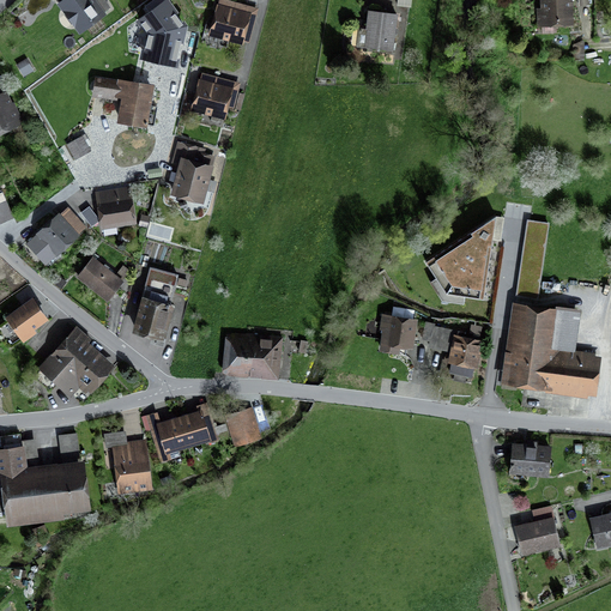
[(64,0),(59,4),(82,35),(107,17),(94,0),(64,0)]
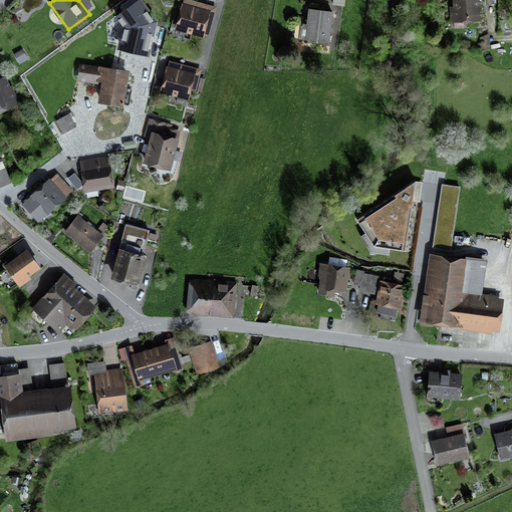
[(155,20),(140,0),(135,0),(115,15),(123,27),(118,48),(147,54),(155,20)]
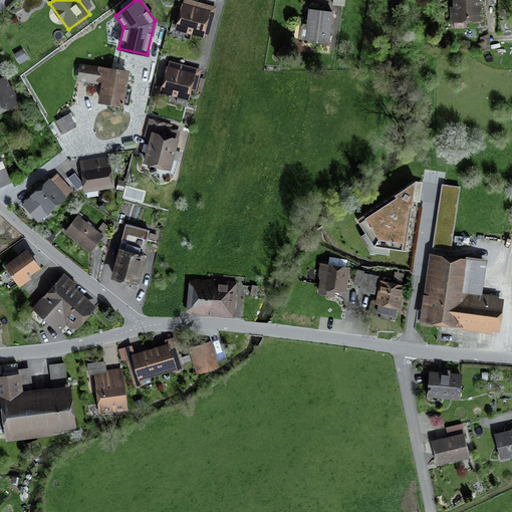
[(216,7),(187,0),(183,0),(175,31),(208,39),(216,7)]
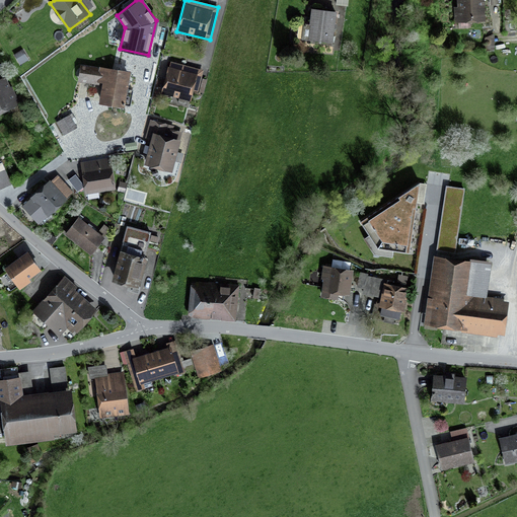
[(456,0),(457,23),(485,22),(484,0),(456,0)]
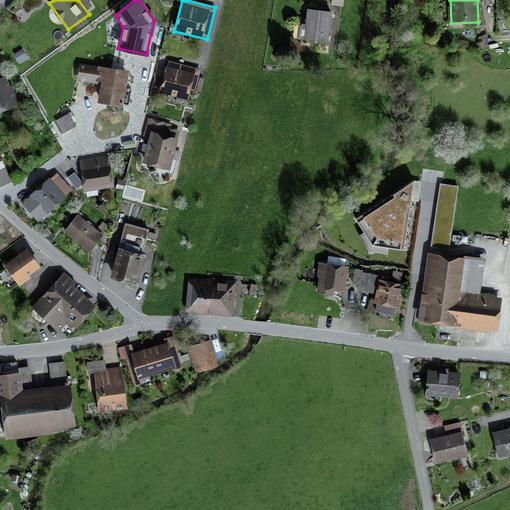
[(325,12),(307,10),(304,34),(323,36),(325,12)]
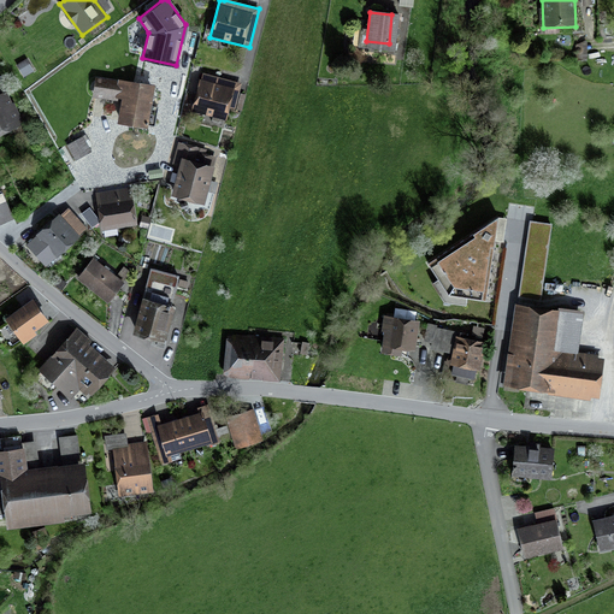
[(238,82),(201,74),(193,112),(229,120),(238,82)]
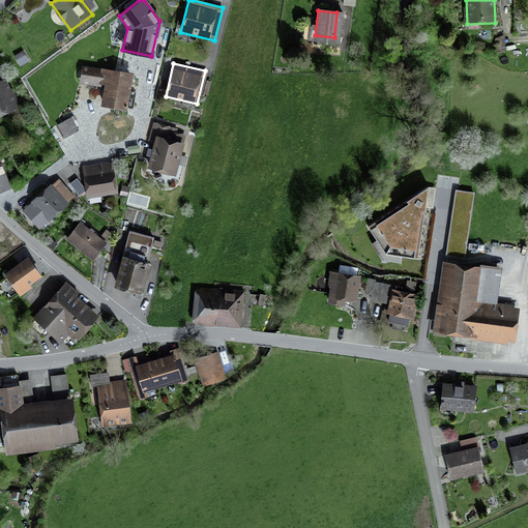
[(134,74),(80,64),(77,81),(106,86),(104,100),(128,105),(134,74)]
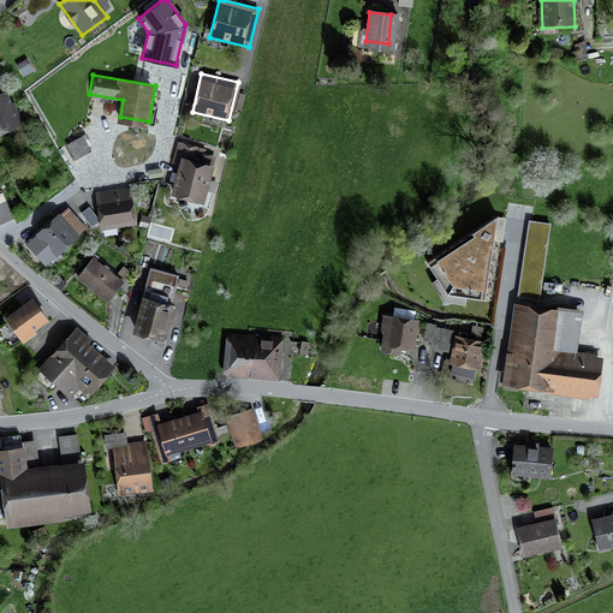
[(0,88),(0,126),(16,120),(0,88)]
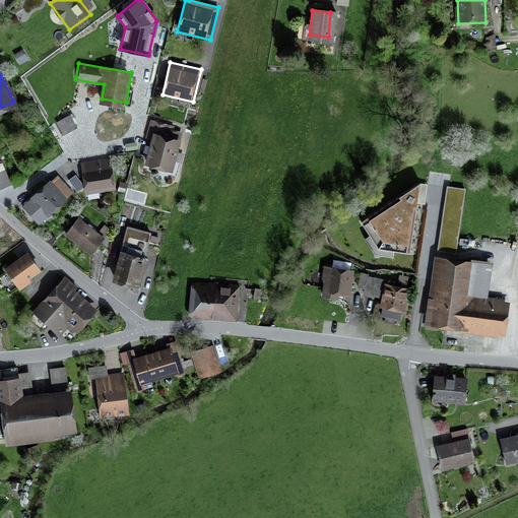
[(69,116),(57,123),(63,135),(75,129),(69,116)]
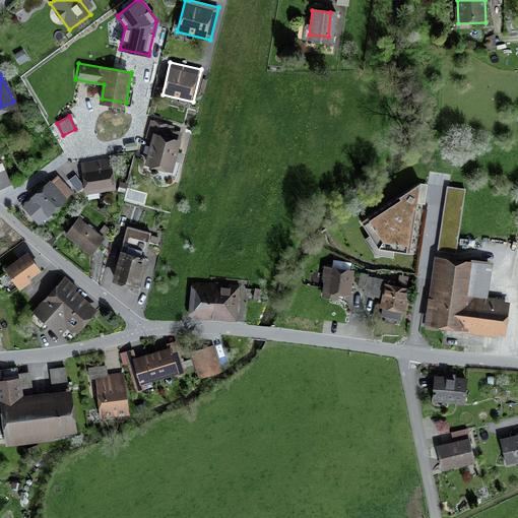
[(185,128),(149,119),(144,139),(150,141),(144,165),(174,172),(185,128)]
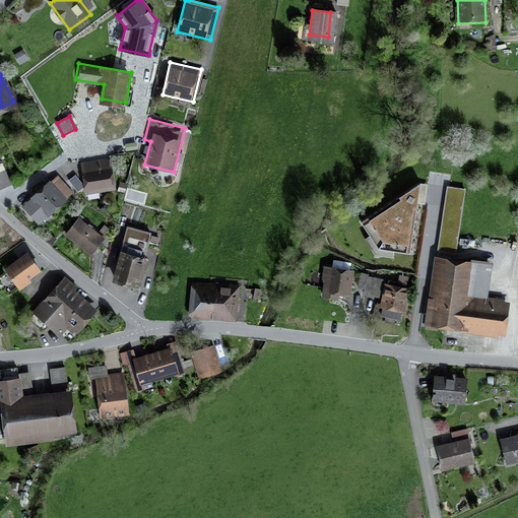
[(111,159),(79,164),(84,192),(115,188),(111,159)]
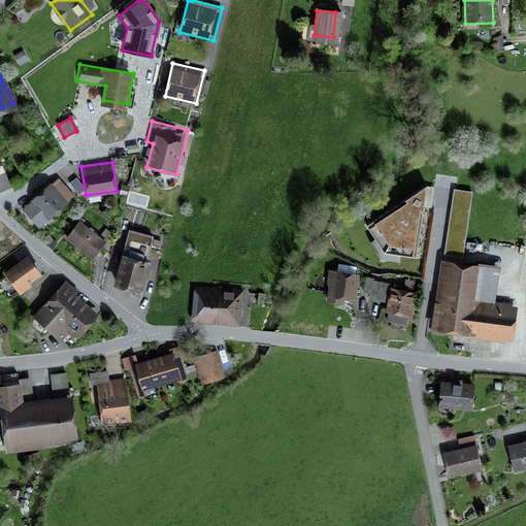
[(0,189),(9,186),(3,171),(0,172),(0,189)]
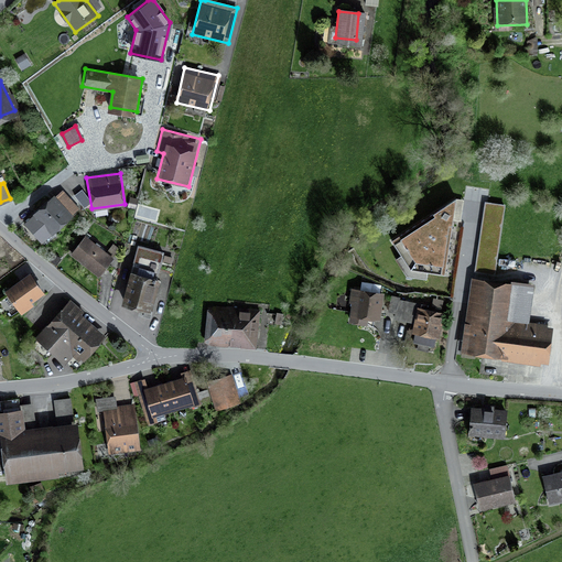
[(61,190),(34,215),(54,235),(80,209),(61,190)]
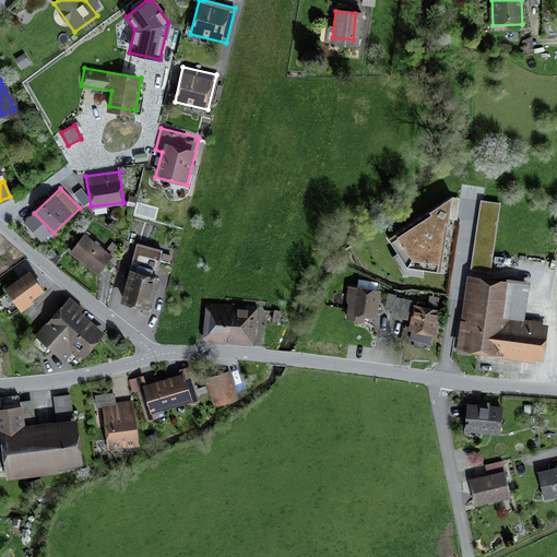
[(438,269),(450,196),(386,235),(405,264),(438,269)]
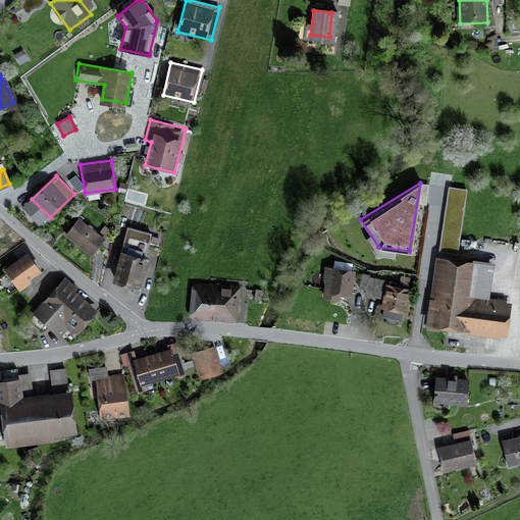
[(456,250),(465,188),(448,185),(438,248),(456,250)]
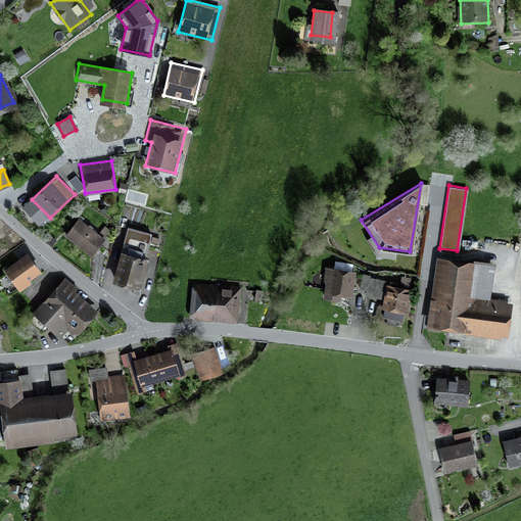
[(106,239),(80,219),(65,237),(92,257),(106,239)]
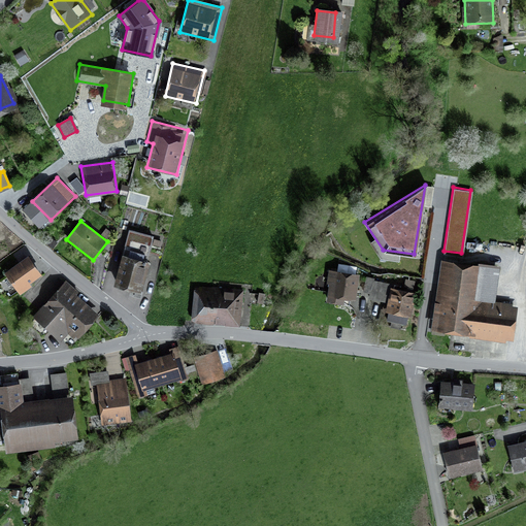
[(154,235),(129,229),(116,285),(144,292),(152,262),(148,261),(154,235)]
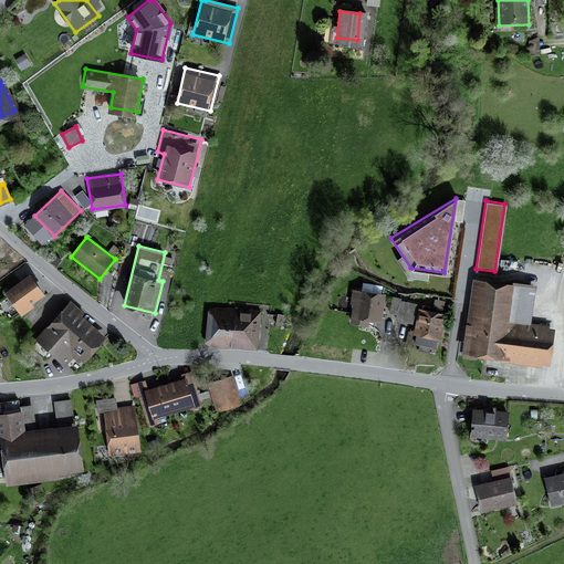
[(31,273),(6,292),(21,313),(47,294),(31,273)]
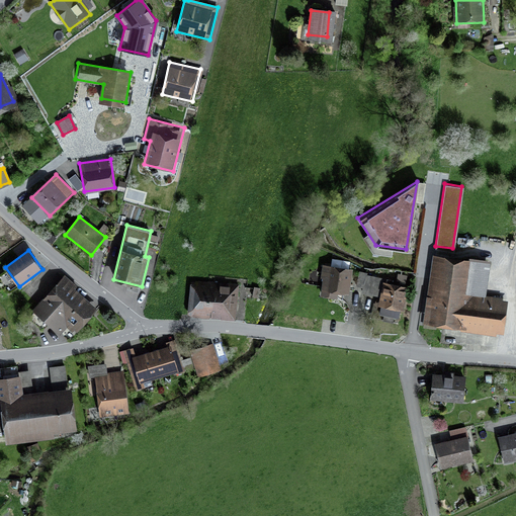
[(483,264),(435,258),(428,316),(494,324),(498,295),(480,293),(483,264)]
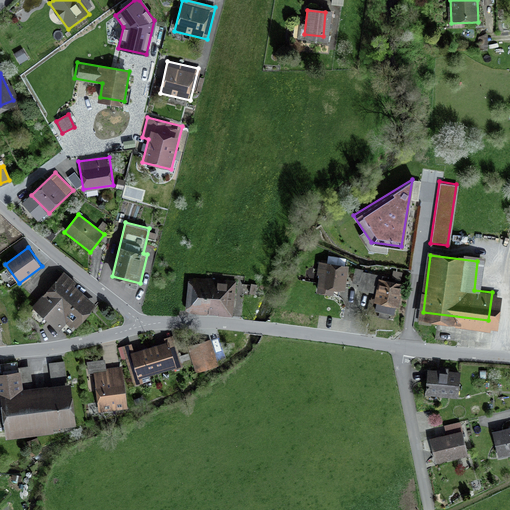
[(349,265),(321,261),(317,291),(333,294),(334,288),(345,290),(349,265)]
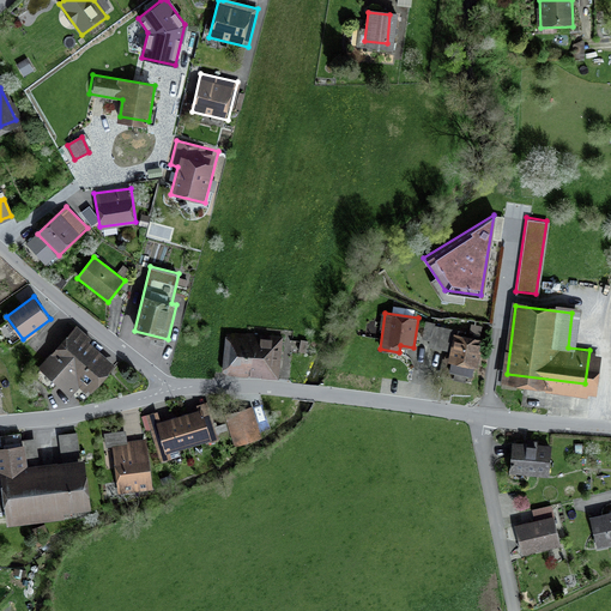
[(73,328),(38,368),(71,395),(78,387),(88,395),(114,364),(73,328)]
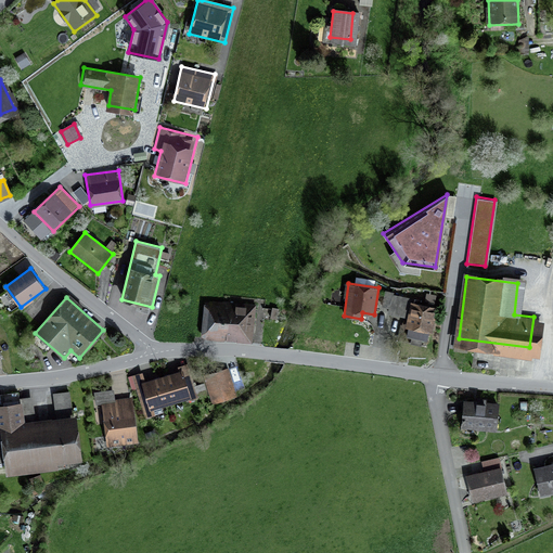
[(256,305),(204,299),(200,339),(253,344),(256,305)]
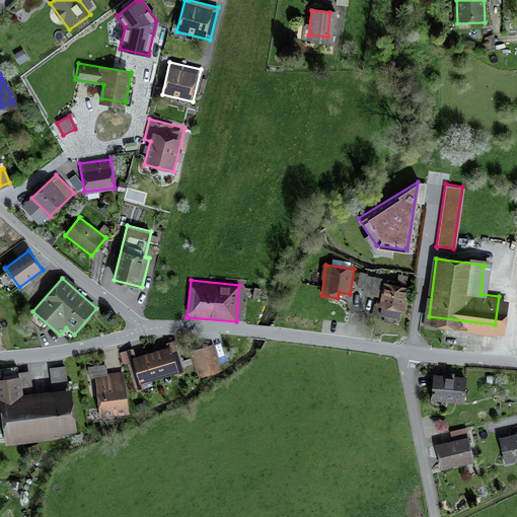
[(409,287),(384,283),(380,307),(404,311),(409,287)]
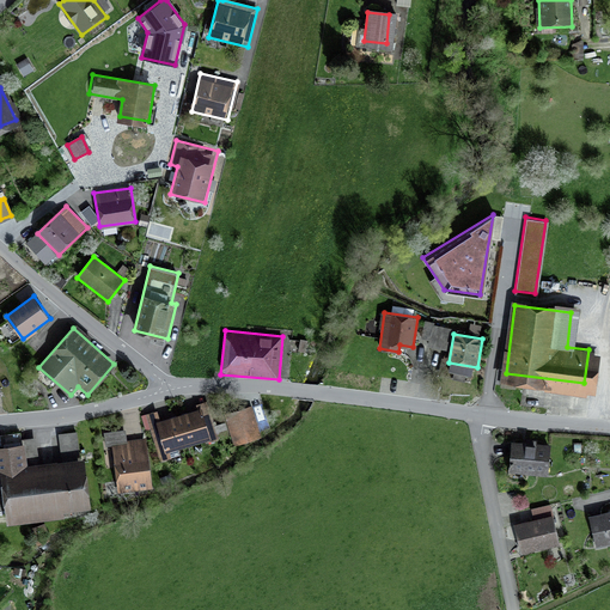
[(177,415),(185,439),(212,431),(203,407),(177,415)]
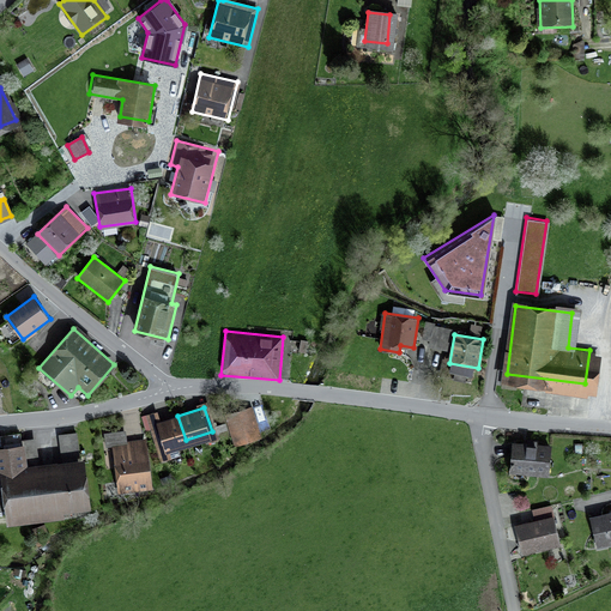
[(255,437),(246,409),(219,417),(229,446),(255,437)]
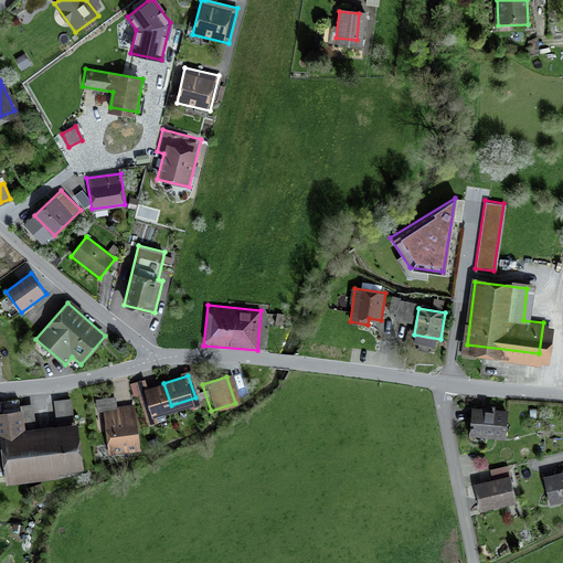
[(171,405),(163,383),(134,393),(145,424),(162,417),(160,409),(171,405)]
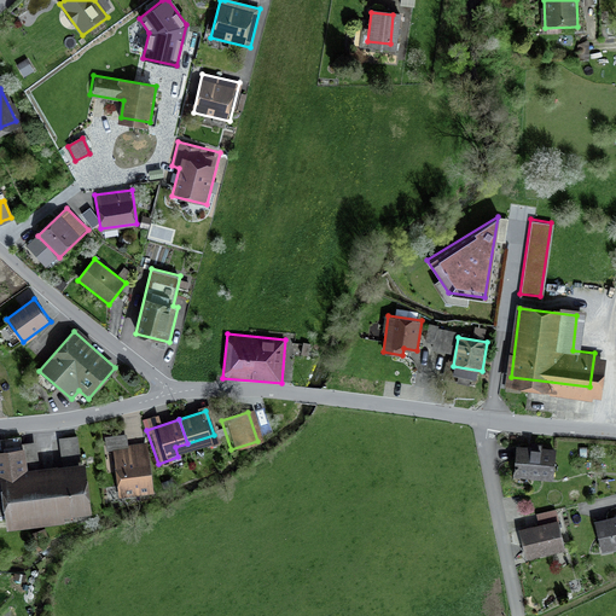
[(121,446),(120,436),(100,439),(103,451),(109,449),(112,468),(116,468),(120,498),(149,494),(141,443),(121,446)]
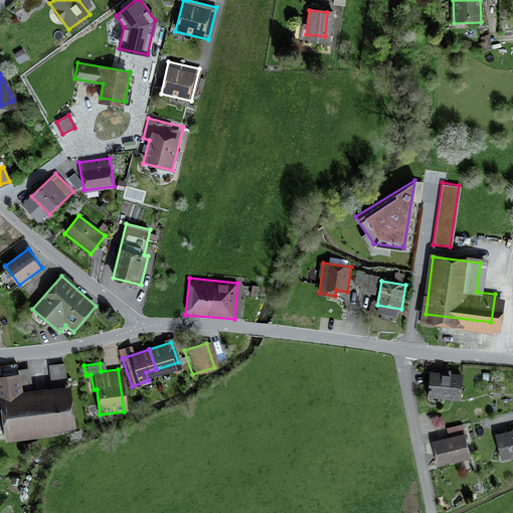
[(65,391),(18,397),(14,366),(0,367),(0,410),(2,410),(4,433),(69,424),(65,391)]
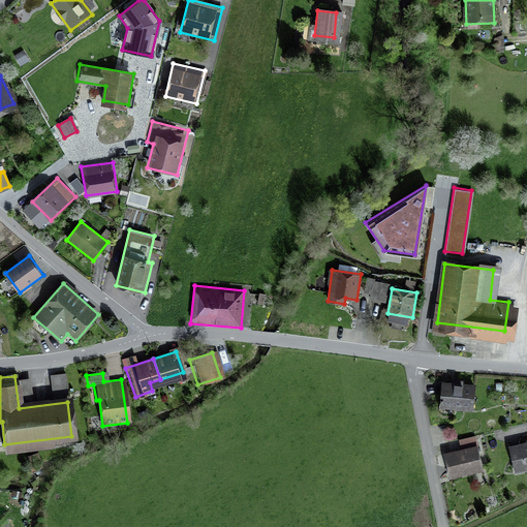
[(478,385),(443,382),(440,409),(475,412),(478,385)]
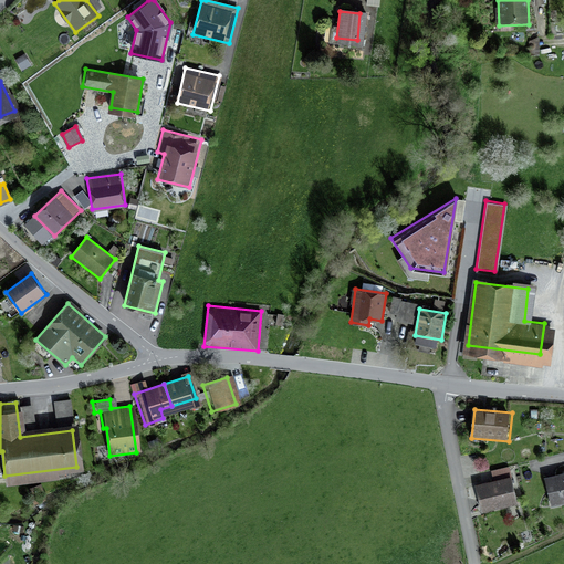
[(492,481),(476,484),(481,512),(517,504),(509,468),(490,471),(492,481)]
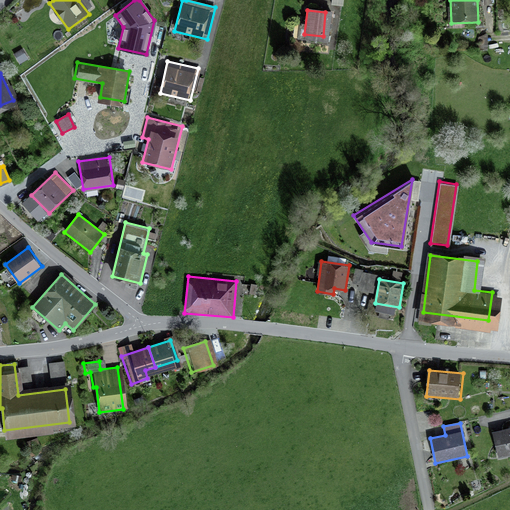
[(509,427),(492,431),(498,457),(509,454),(509,427)]
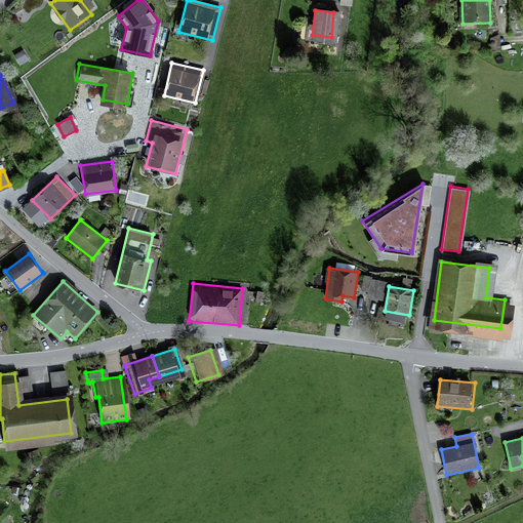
[(36,447),(25,451),(29,463),(40,458),(36,447)]
